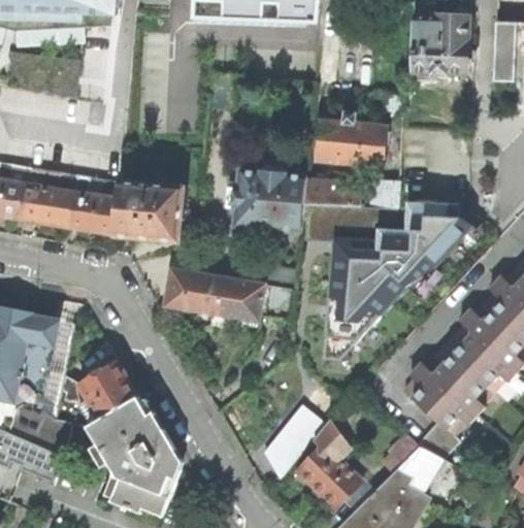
[(0,22),(126,22),(125,0),(0,0),(0,22)]
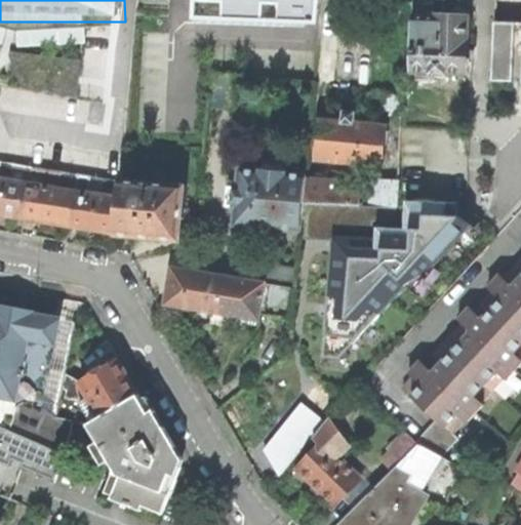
[(191,0),(191,23),(317,28),(318,0),(191,0)]
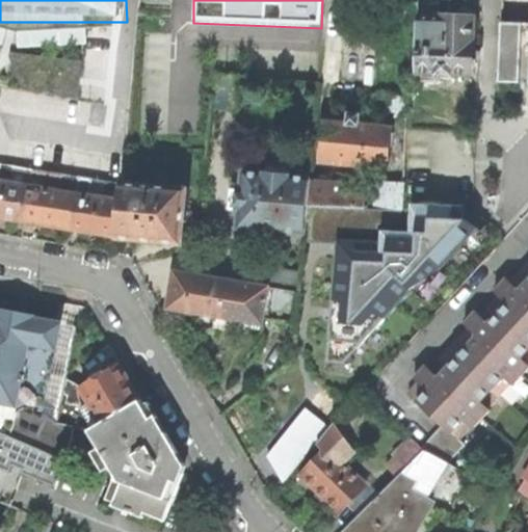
[(450,70),(470,71),(471,54),(478,55),(478,35),(470,35),(471,16),(442,15),(443,0),(431,0),(416,0),(415,69),(436,70),(436,72),(450,73),(450,70)]
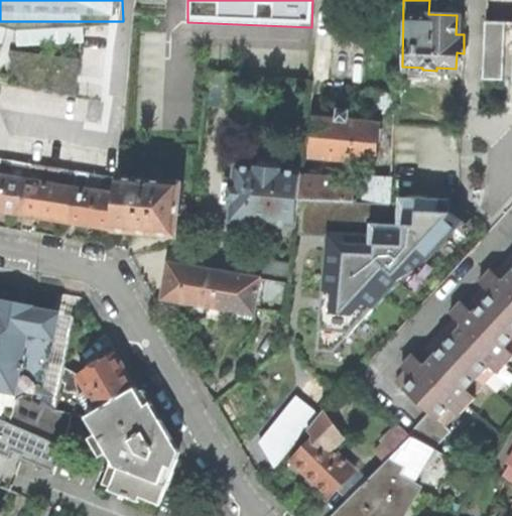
[(370,156),(376,156),(379,127),(373,127),(373,122),(345,120),(346,109),(341,109),(335,108),(334,119),(313,117),(310,154),(370,159),(370,156)]
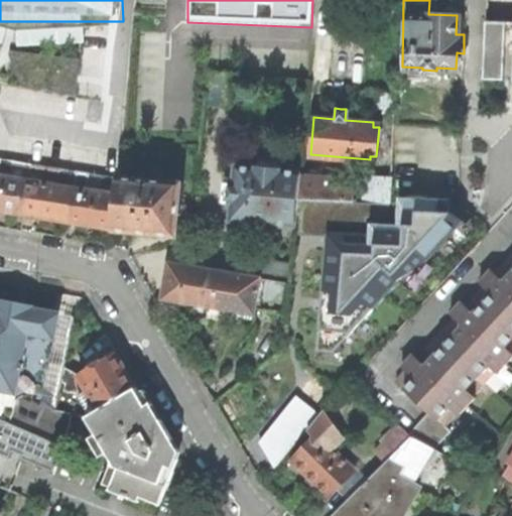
[(117,177),(119,146),(0,129),(0,158),(12,160),(29,163),(75,170),(117,177)]
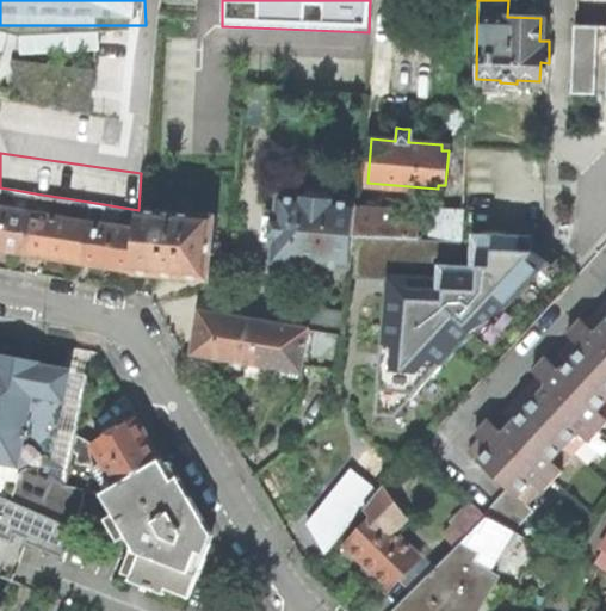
[(0,248),(26,253),(35,193),(14,190),(12,209),(0,207),(0,187),(0,248)]
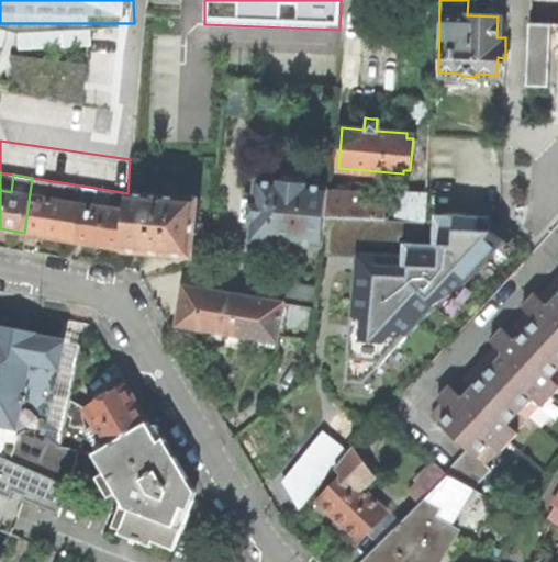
[(287,244),(320,246),(322,216),(324,191),(325,186),(304,184),(304,180),(300,176),(283,175),(278,178),(277,181),(255,180),(253,200),(242,199),(240,221),(250,221),(249,240),(259,240),(259,255),(269,256),(270,242),(287,244)]
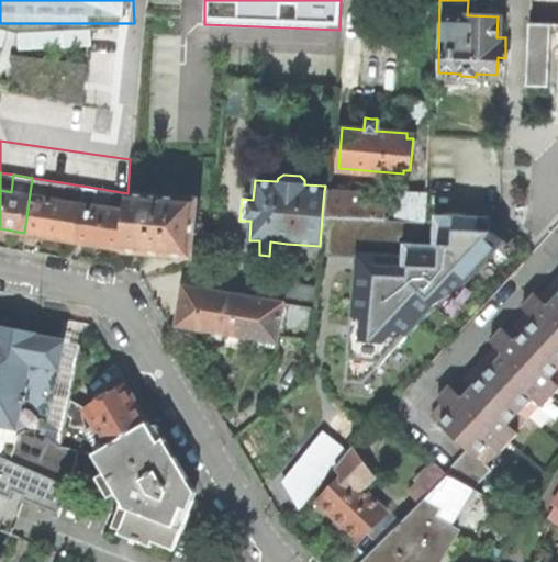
[(48,237),(73,240),(81,186),(32,178),(24,233),(48,237)]
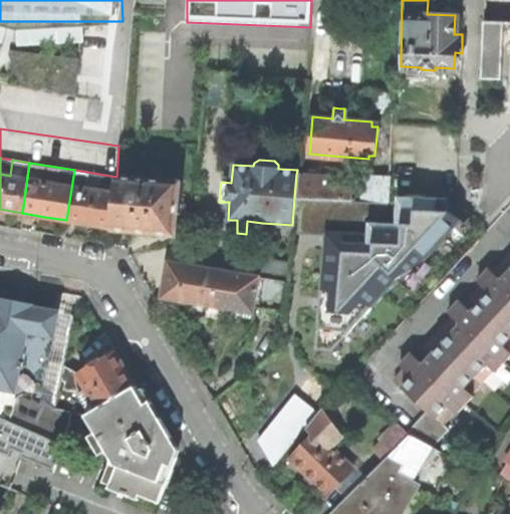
[(318,176),(296,175),(294,198),(349,199),(350,177),(325,176),(326,169),(319,168),(318,176)]
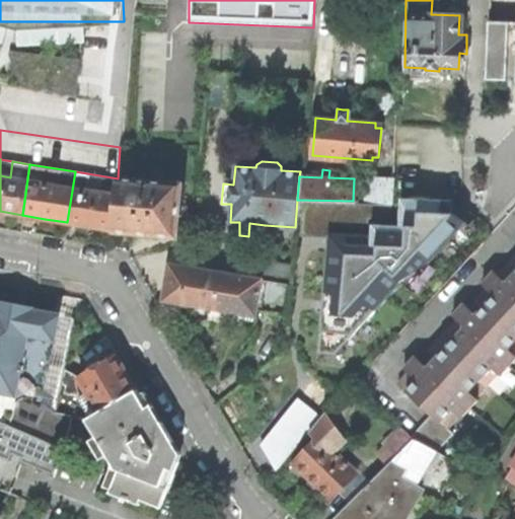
[(113,230),(118,178),(75,171),(67,222),(85,225),(113,230)]
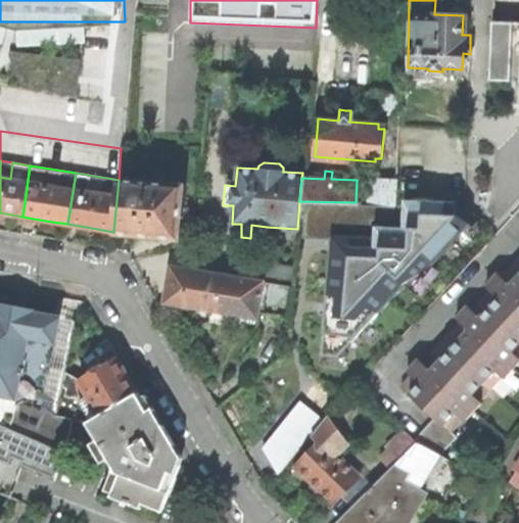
[(392,178),(369,177),(368,203),(391,203),(392,178)]
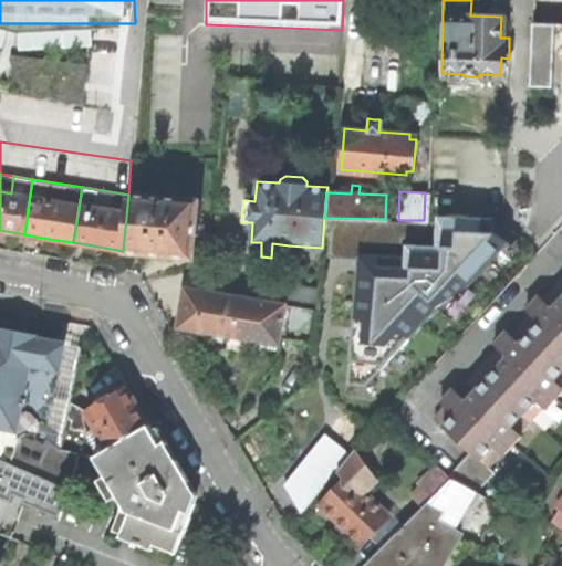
[(197,200),(128,195),(123,251),(145,252),(144,254),(156,255),(169,257),(169,254),(191,255),(197,200)]
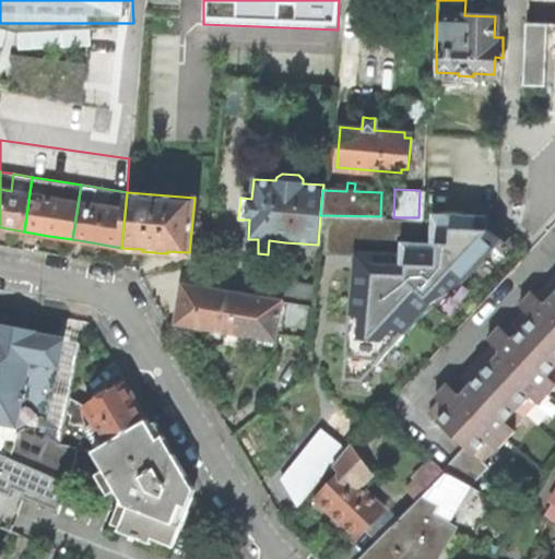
[(372,319),(345,320),(345,382),(359,384),(429,309),(444,320),(520,245),(506,232),(492,218),(450,224),(451,242),(435,244),(436,262),(409,263),(406,280),(373,277),(372,319)]
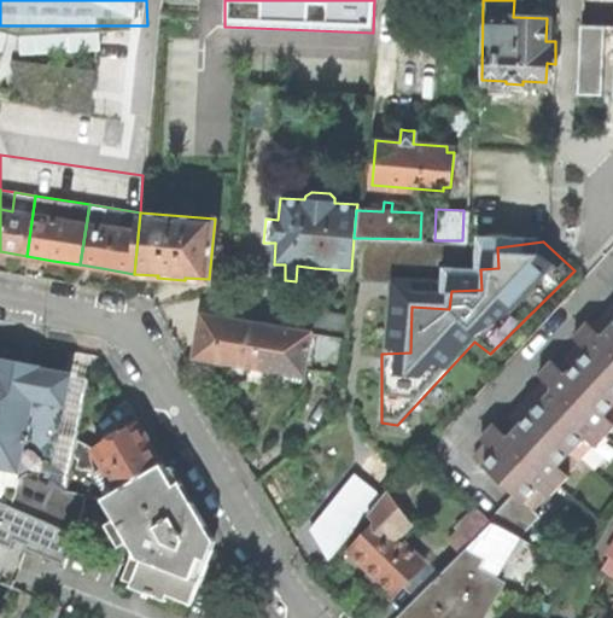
[(612,298),(588,326),(584,322),(576,331),(571,336),(574,340),(553,365),(548,360),(542,367),(536,374),(541,378),(495,427),(491,423),(483,431),(477,437),(483,442),(470,454),(512,493),(486,518),(490,522),(523,538),(524,540),(542,518),(536,513),(550,496),(553,497),(571,477),(568,474),(596,444),(599,447),(612,430),(612,298)]
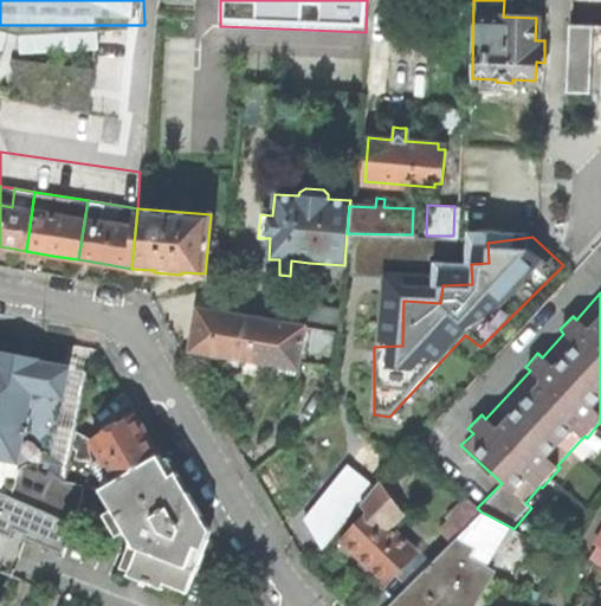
[(307,304),(303,326),(338,330),(341,310),(307,304)]
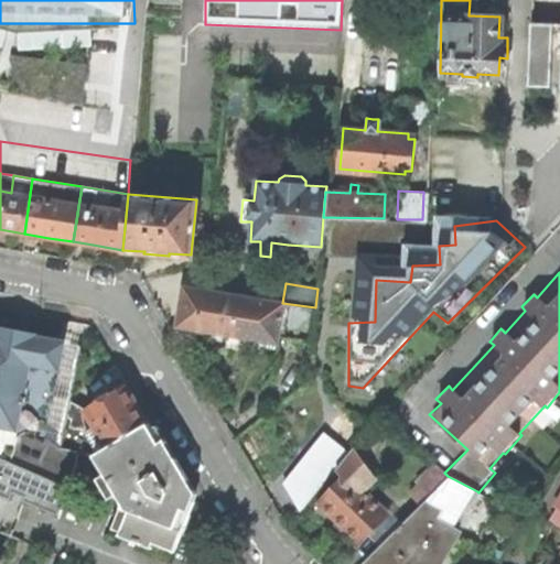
[(284,336),(311,339),(315,307),(282,303),(182,288),(179,306),(176,326),(256,337),(283,340),(284,336)]
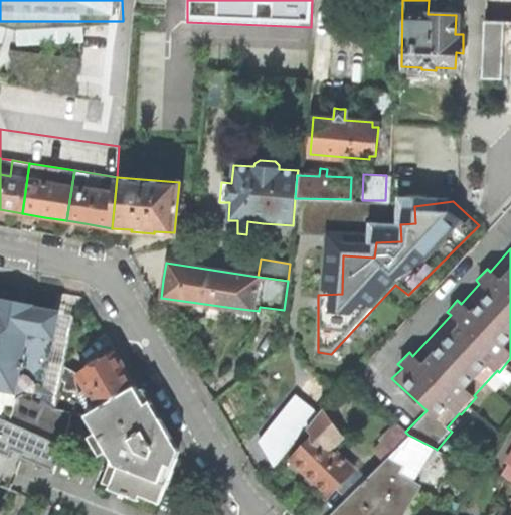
[(0,416),(45,437),(51,408),(60,364),(62,365),(63,360),(47,357),(55,313),(30,308),(31,305),(11,301),(0,299),(0,416)]
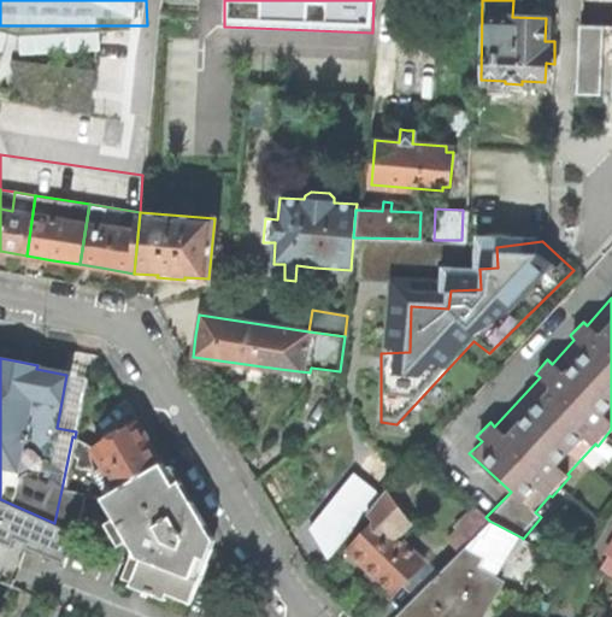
[(87,377),(66,375),(57,428),(76,432),(87,377)]
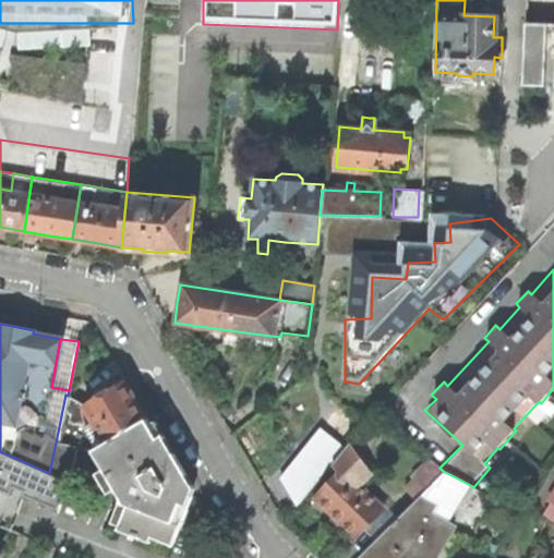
[(133,397),(122,379),(82,402),(104,441),(144,417),(133,397)]
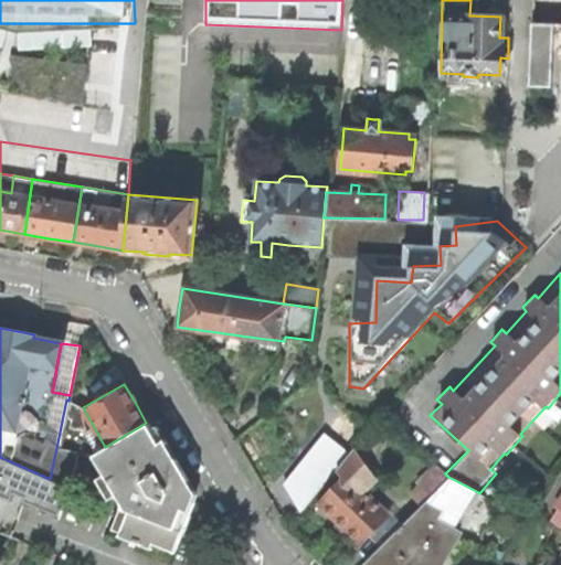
[(150,429),(146,423),(105,447),(92,455),(104,476),(97,480),(110,500),(117,497),(124,507),(118,509),(110,531),(116,533),(116,537),(150,551),(150,545),(172,554),(180,532),(181,533),(196,493),(181,469),(157,426),(150,429)]
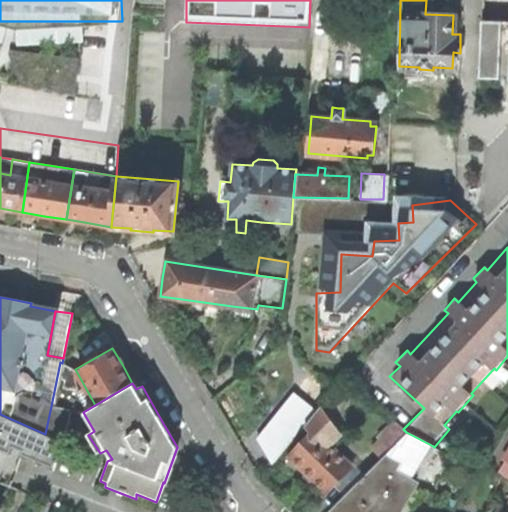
[(292,391),(254,438),(270,466),(288,456),(311,433),(302,426),(313,413),(292,391)]
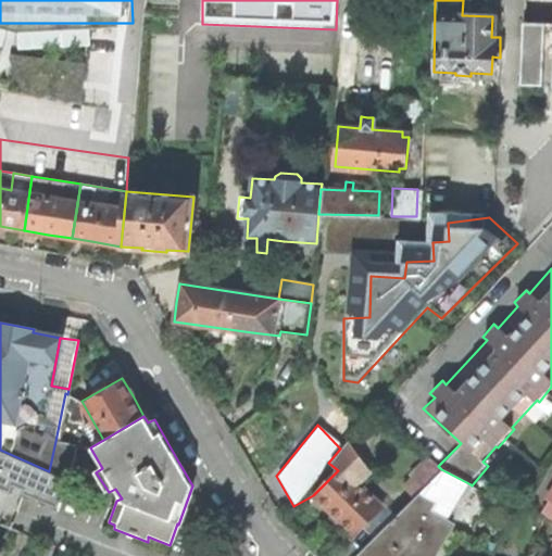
[(352,532),(378,506),(356,484),(367,471),(347,441),(340,449),(328,463),(338,470),(313,495),(330,512),(352,532)]
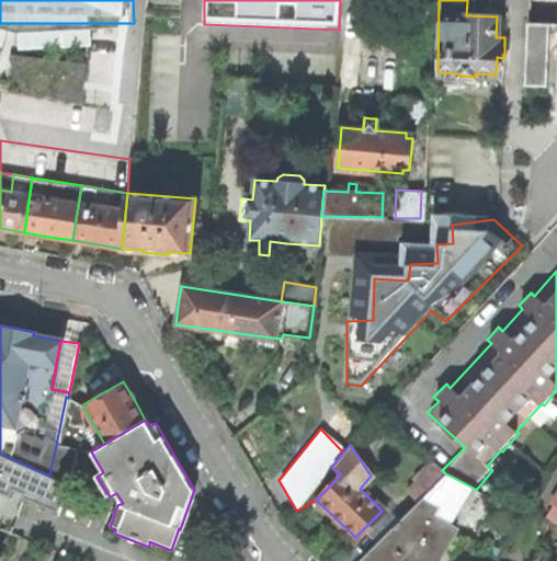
[(411,483),(423,495),(445,473),(442,470),(429,458),(411,477),(415,480),(411,483)]
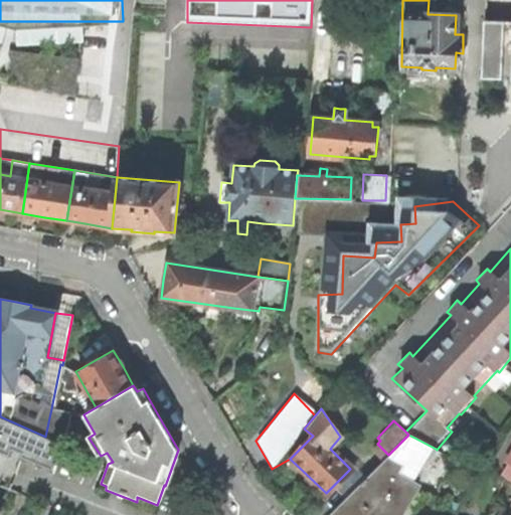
[(405,479),(436,449),(408,435),(388,455),(328,514),(398,514),(416,485),(405,479)]
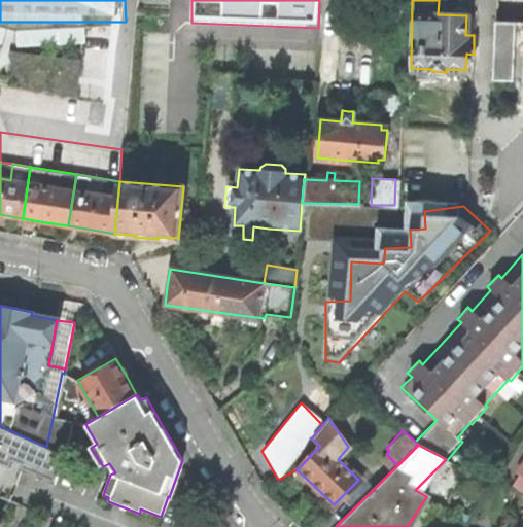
[(522,463),(511,485),(522,491),(522,463)]
